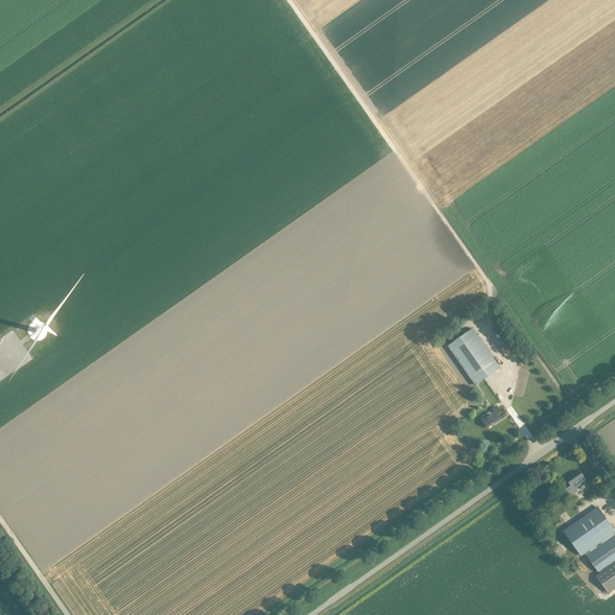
[(472,330),(449,347),(476,386),(500,369),(472,330)]
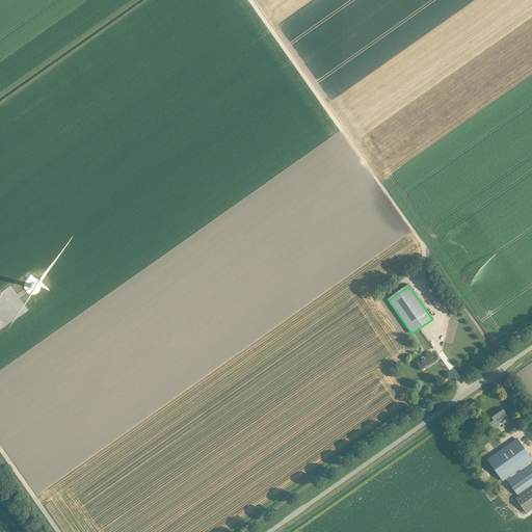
[(432,363),(430,360),(433,357),(429,351),(426,354),(427,356),(417,364),(422,370),(432,363)]
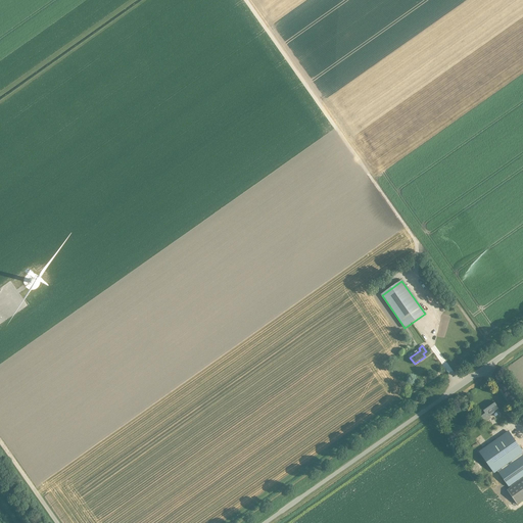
[(387,371),(390,376),(395,373),(393,368),(387,371)]
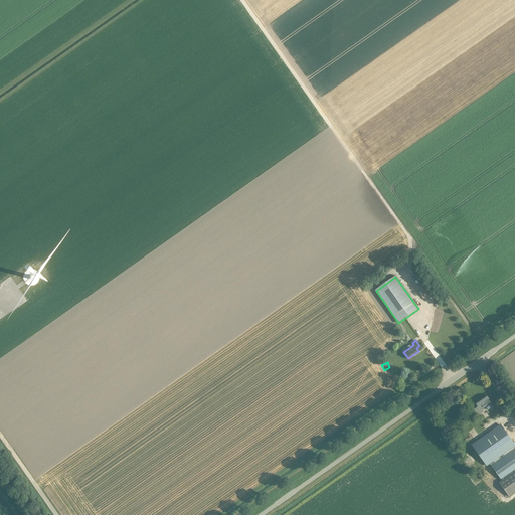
[(478,406),(473,410),(477,415),(482,412),(481,410),(491,403),(486,396),(476,403),(478,406)]
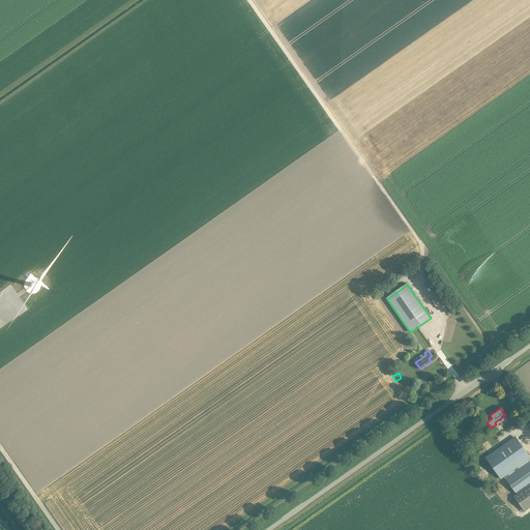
[(529,459),(527,454),(516,438),(487,459),(498,474),(501,479),(529,459)]
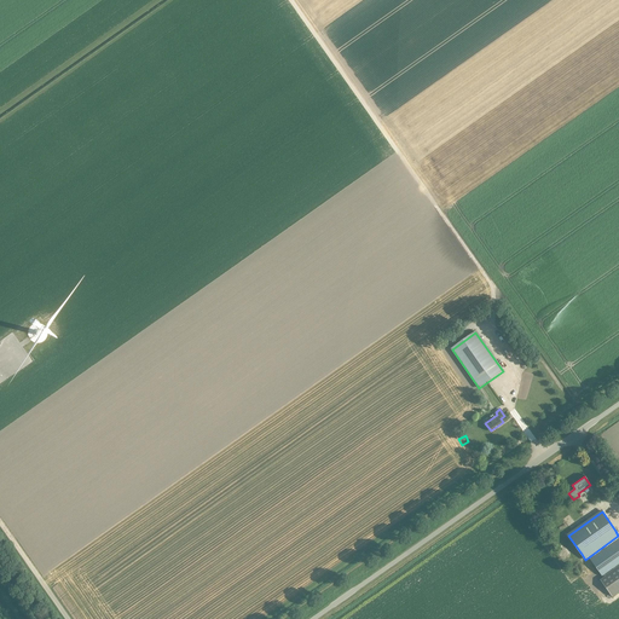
[(618,539),(593,559),(600,570),(605,577),(600,580),(612,597),(618,591),(618,539)]
